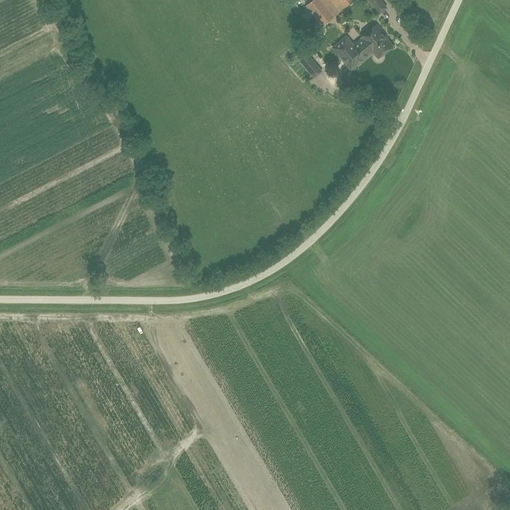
[(324,25),(337,14),(325,0),(313,0),(308,5),(324,25)]
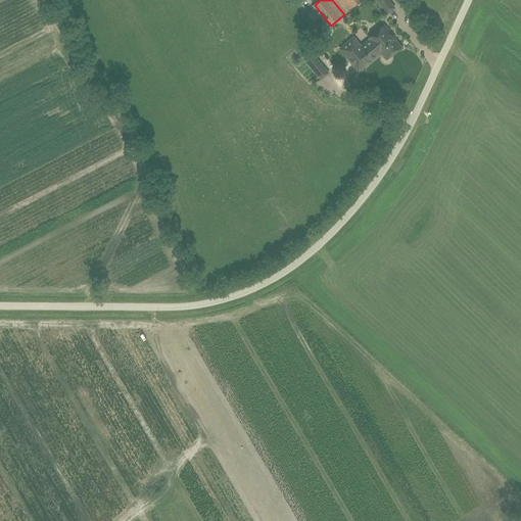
[(341,0),(349,10),(362,0),(341,0)]
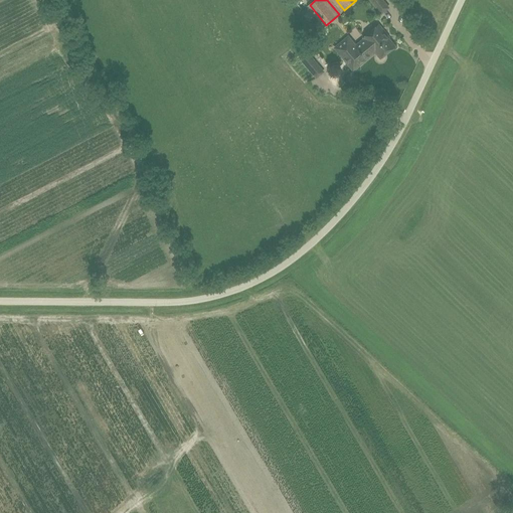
[(374,0),(383,11),(390,6),(385,0),(374,0)]
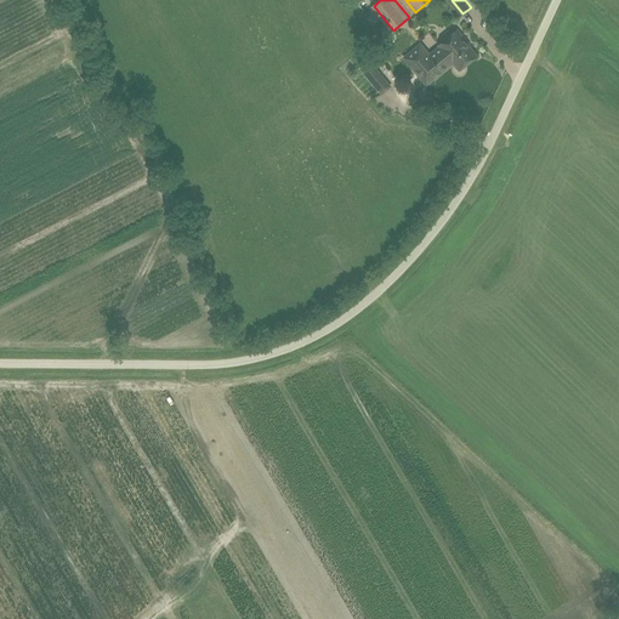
[(390,27),(379,32),(384,40),(393,35),(390,27)]
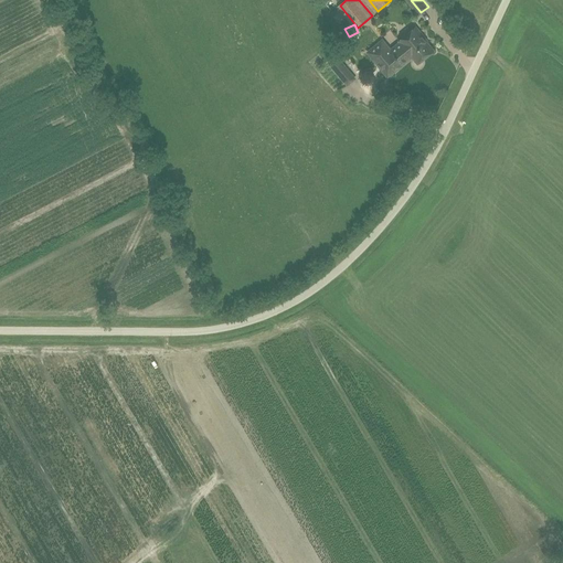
[(384,39),(370,51),(391,75),(415,55),(421,62),(435,49),(424,35),(425,34),(418,25),(402,40),(403,40),(393,49),(384,39)]
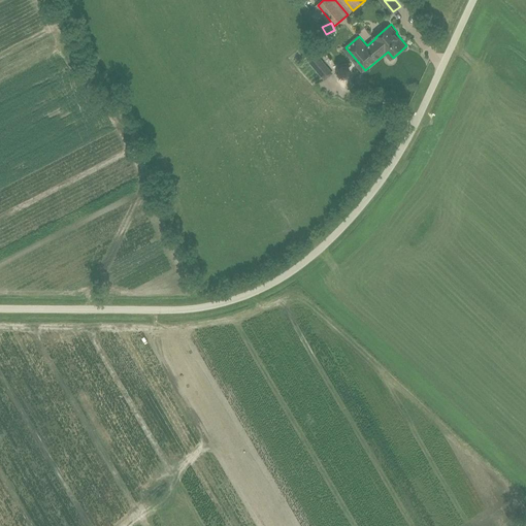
[(327,77),(334,72),(317,52),(309,58),(327,77)]
